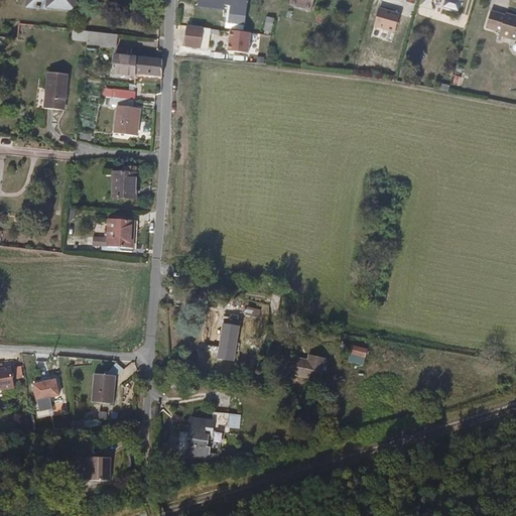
[(45,10),(46,0),(26,0),(26,8),(45,10)]
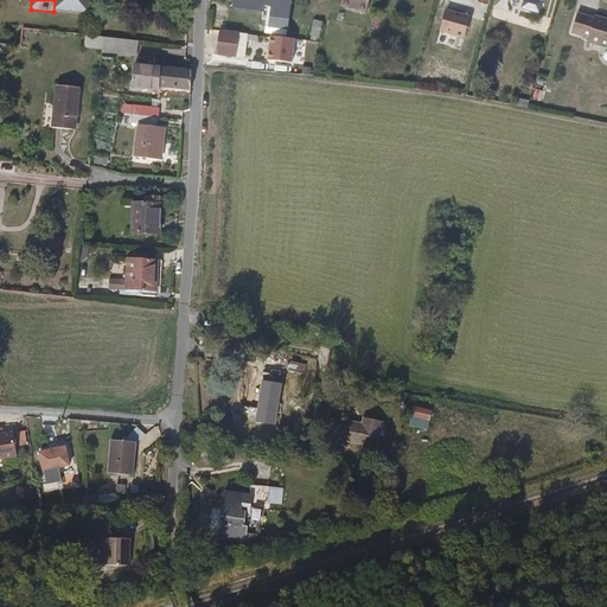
[(89,0),(55,0),(53,12),(89,16),(89,0)]
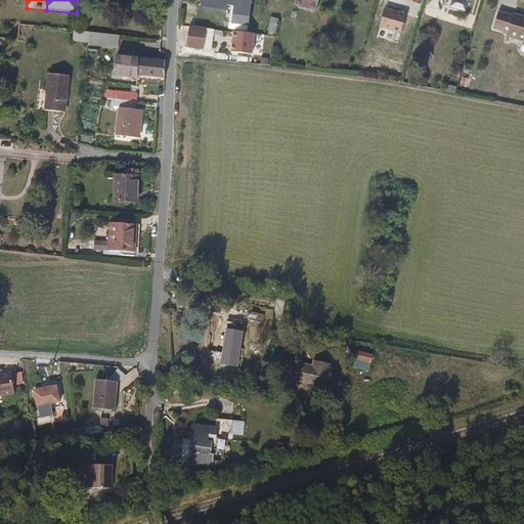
[(245,0),(202,0),(202,7),(234,10),(233,22),(249,24),(251,1),(245,0)]
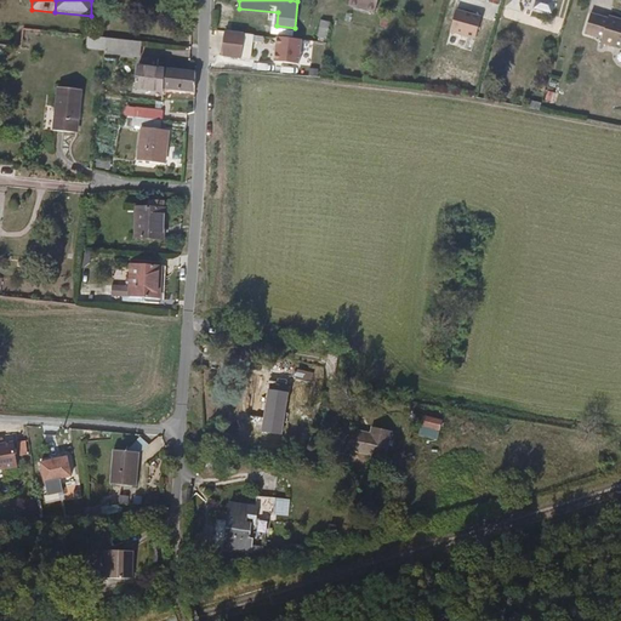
[(380,0),(353,0),(352,7),(377,12),(380,0)]
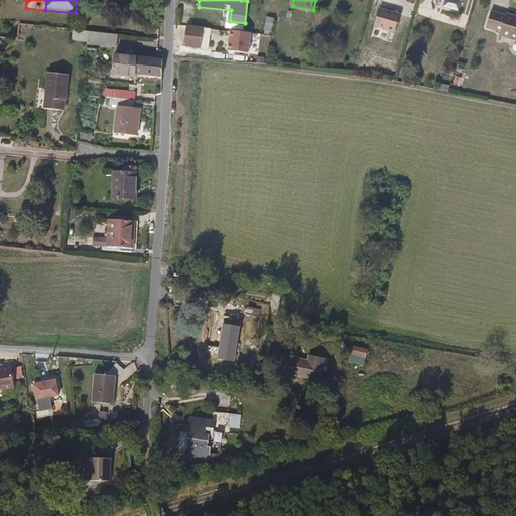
[(401,14),(380,8),(375,26),(396,32),(401,14)]
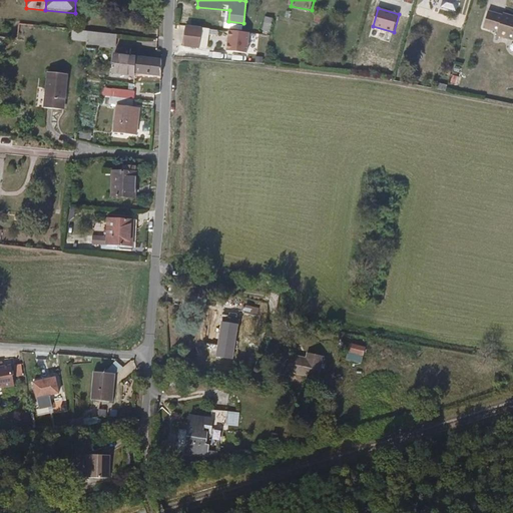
[(512,17),(504,15),(503,18),(488,15),(484,31),(497,36),(495,43),(499,45),(501,41),(510,43),(511,40),(512,40),(512,43),(512,44),(512,17)]
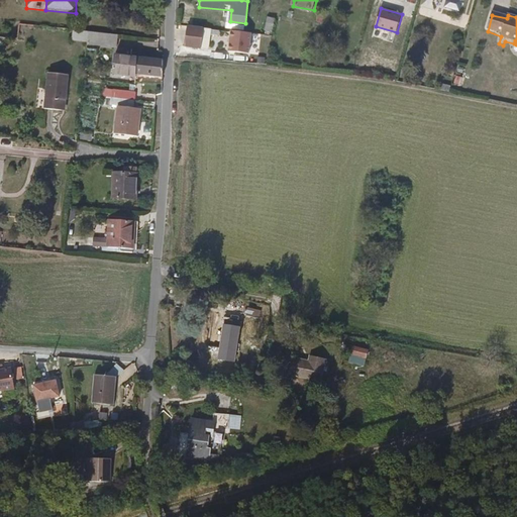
[(256,29),(255,44),(272,45),(274,17),(267,16),(266,29),(256,29)]
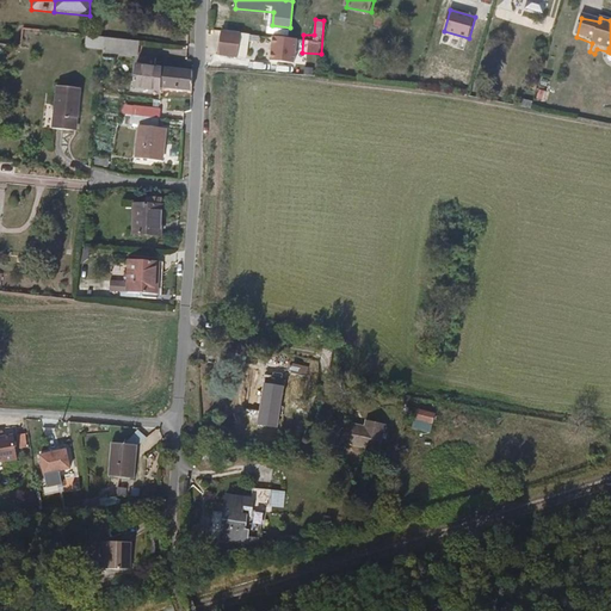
[(241,31),(222,30),(220,55),(239,57),(241,31)]
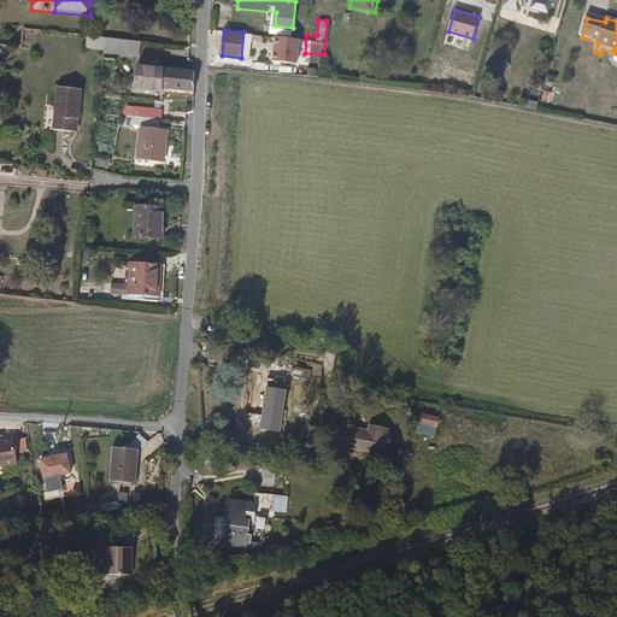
[(105,51),(106,39),(87,36),(86,48),(105,51)]
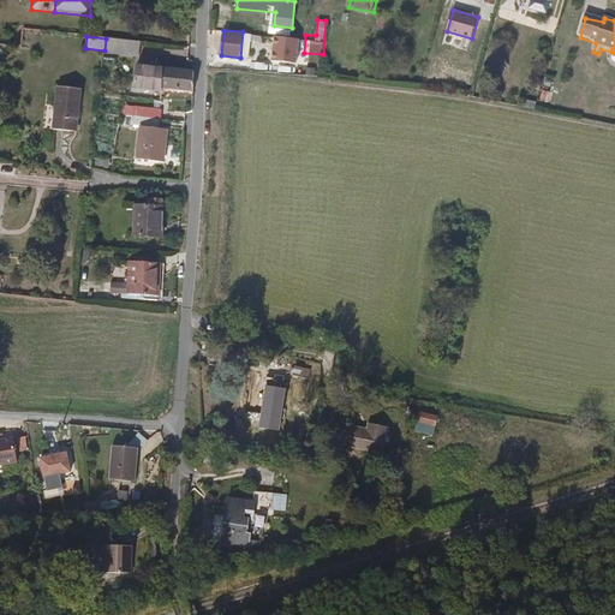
[(298,40),(274,37),(273,61),(296,64),(298,40)]
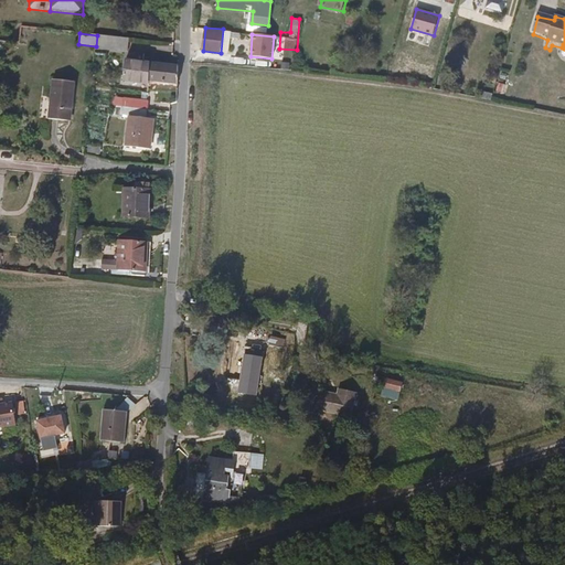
[(128,52),(130,39),(97,35),(96,46),(96,49),(125,52),(128,52)]
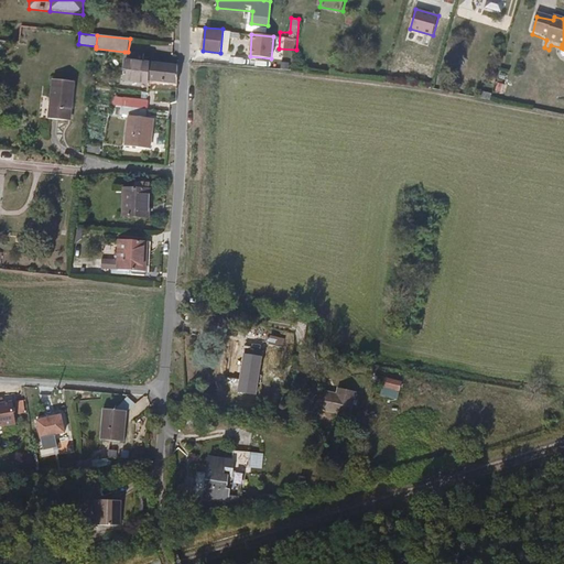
[(145,85),(174,87),(175,67),(121,62),(119,85),(145,87),(145,85)]
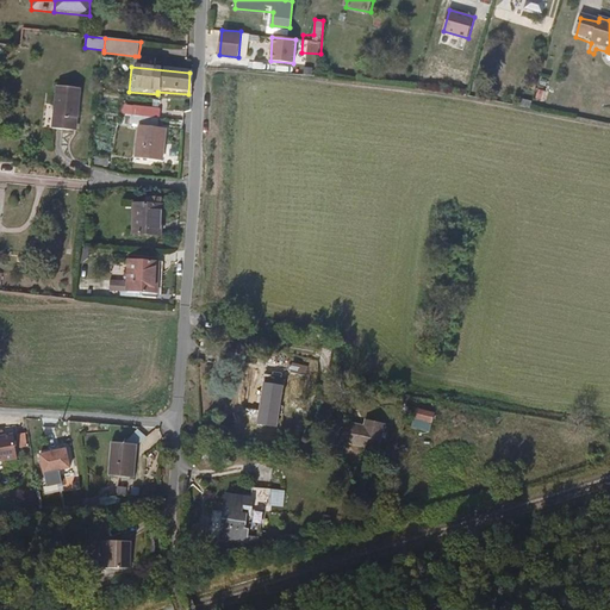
[(74,117),(80,118),(83,89),(57,86),(53,130),(73,132),(74,117)]
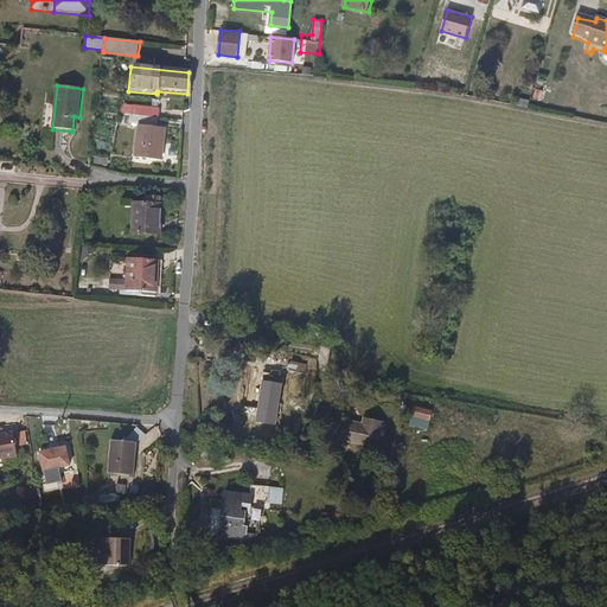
[(543,100),(545,90),(535,89),(534,98),(543,100)]
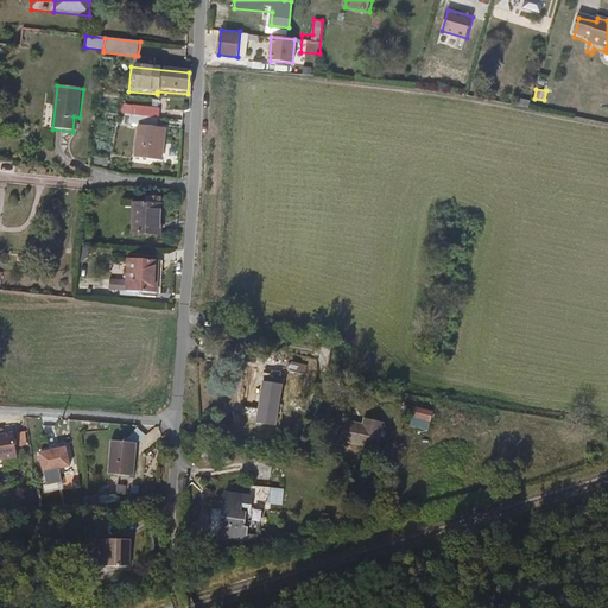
[(139,116),(157,119),(158,107),(125,105),(124,113),(133,114),(133,116),(139,116)]
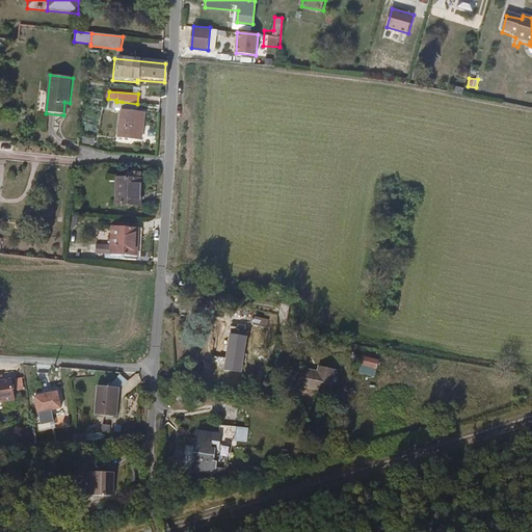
[(136,111),(137,104),(122,102),(118,137),(141,139),(143,112),(136,111)]
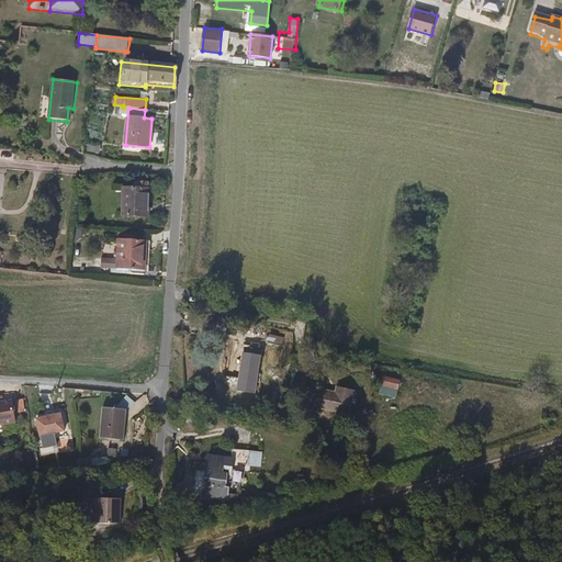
[(145,222),(146,192),(133,192),(121,192),(120,220),(145,222)]
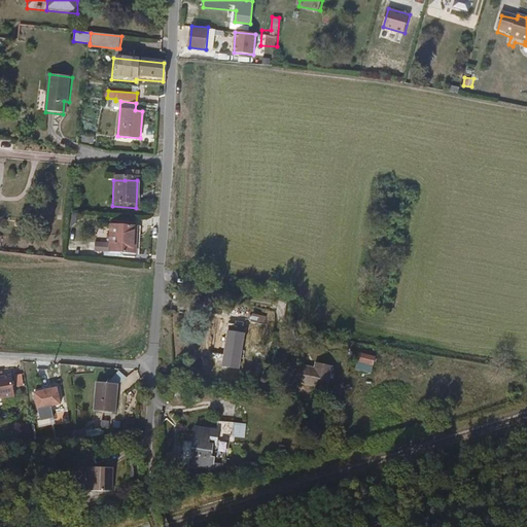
[(138,254),(139,226),(113,225),(113,245),(98,244),(98,252),(138,254)]
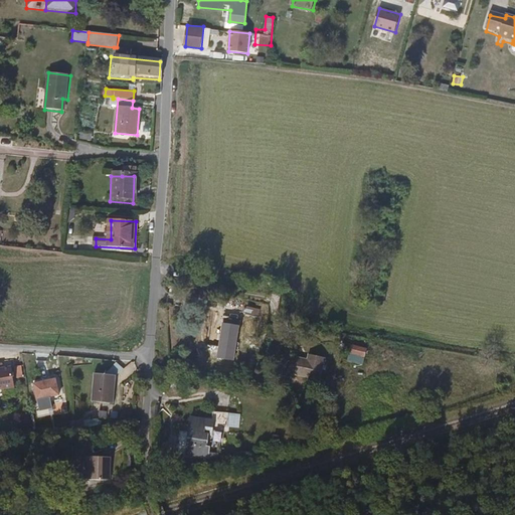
[(240,326),(224,323),(219,358),(235,360),(240,326)]
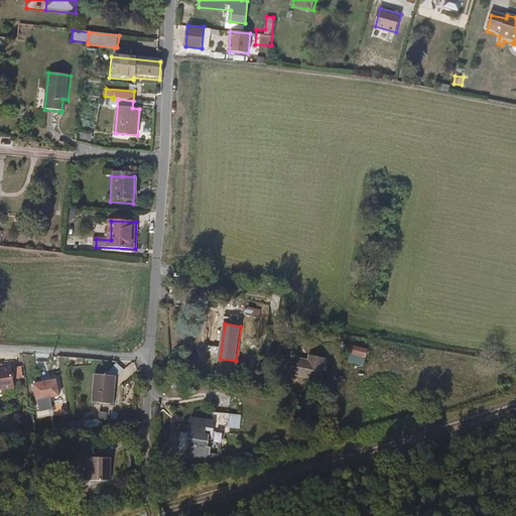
[(369,355),(353,352),(351,359),(367,362),(369,355)]
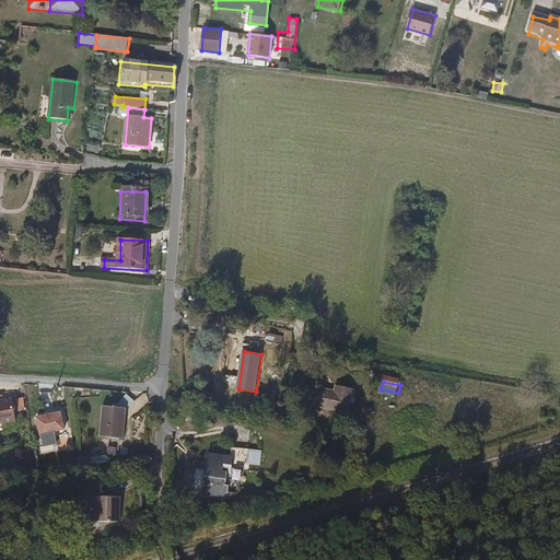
[(354,392),(338,387),(336,395),(317,389),(313,406),(349,416),(354,392)]
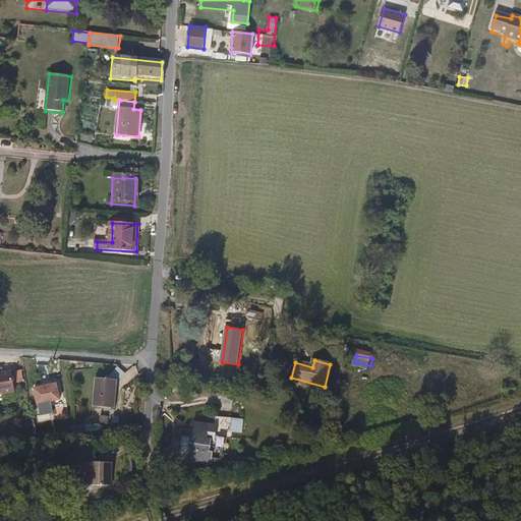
[(0,394),(14,393),(12,372),(0,372),(0,394)]
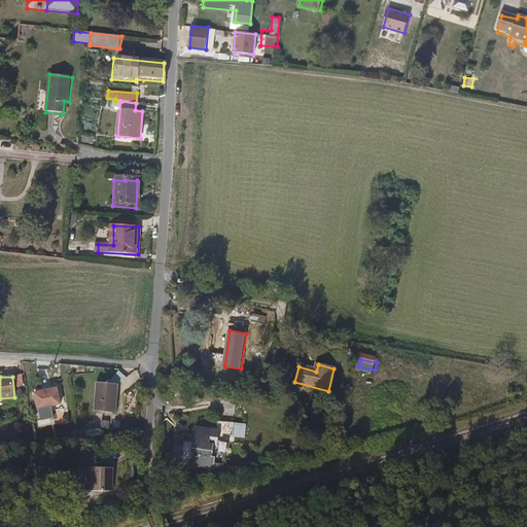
[(121,382),(98,380),(96,410),(119,412),(121,382)]
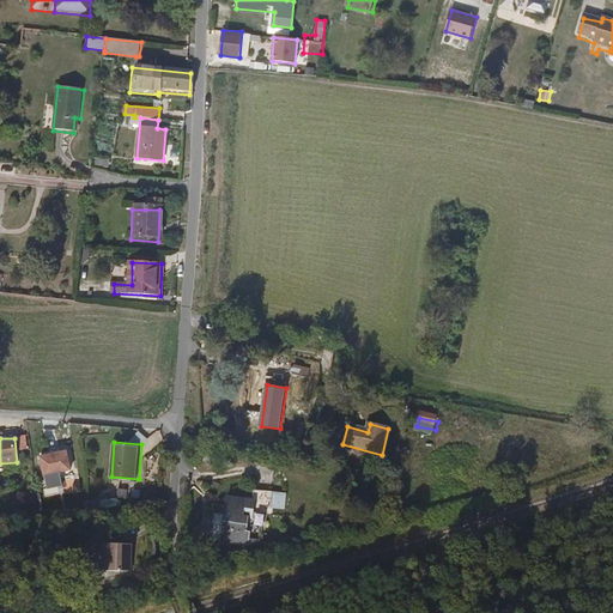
[(70,450),(42,455),(46,474),(73,468),(70,450)]
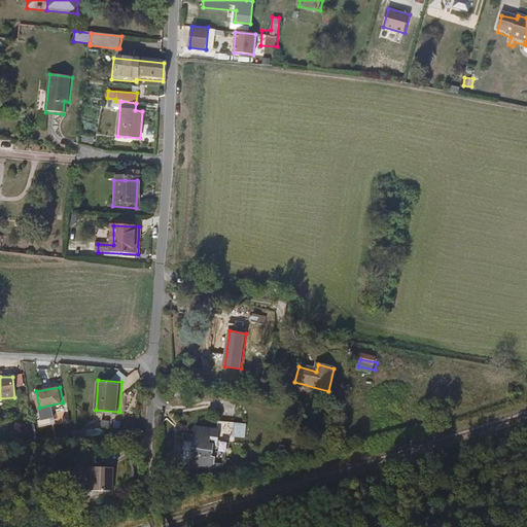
[(187,396),(178,393),(175,407),(183,409),(187,396)]
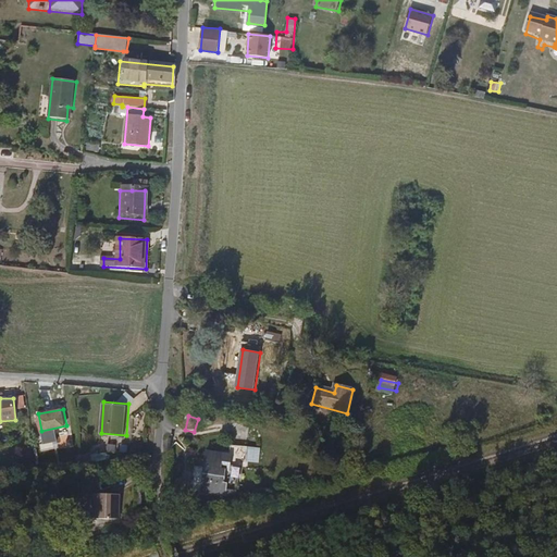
[(234,454),(210,449),(203,492),(211,494),(223,495),(229,495),(231,481),(229,481),(230,468),(226,467),(226,461),(233,461),(234,454)]
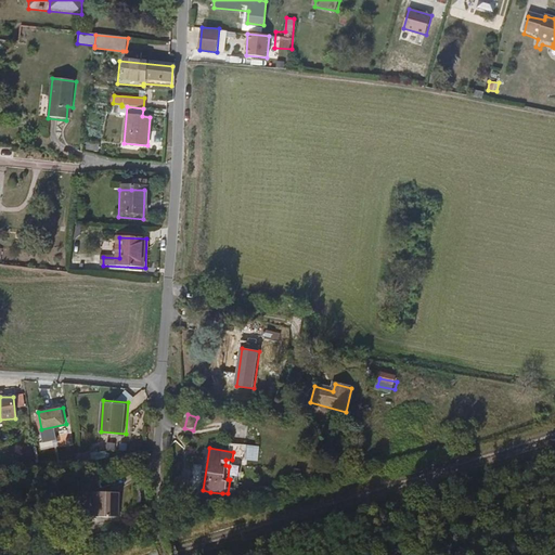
[(121,490),(99,490),(99,515),(121,515),(121,490)]
